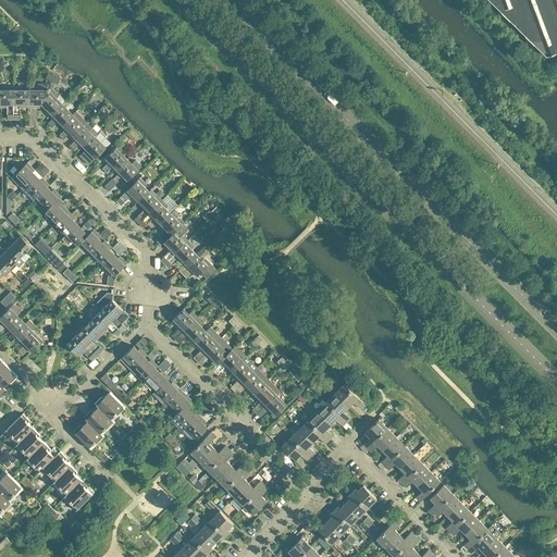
[(556,28),(556,0),(525,0),(508,19),(537,48),(556,28)]
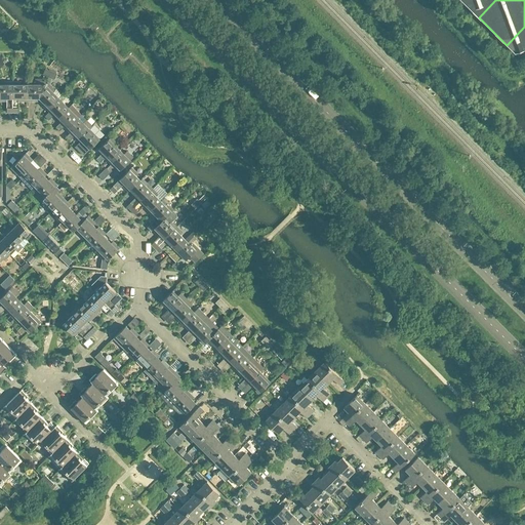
[(48,77),(54,79),(56,74),(50,71),(48,77)]
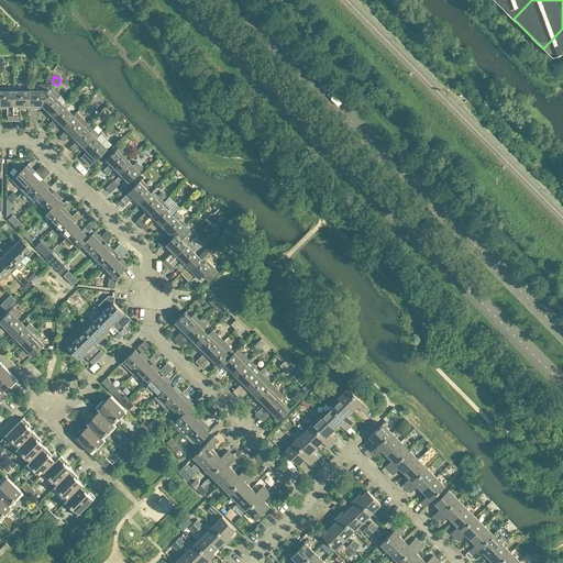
[(43,106),(50,89),(48,89),(48,87),(45,87),(45,84),(37,85),(39,87),(36,87),(36,91),(30,90),(30,108),(37,108),(37,105),(43,106)]
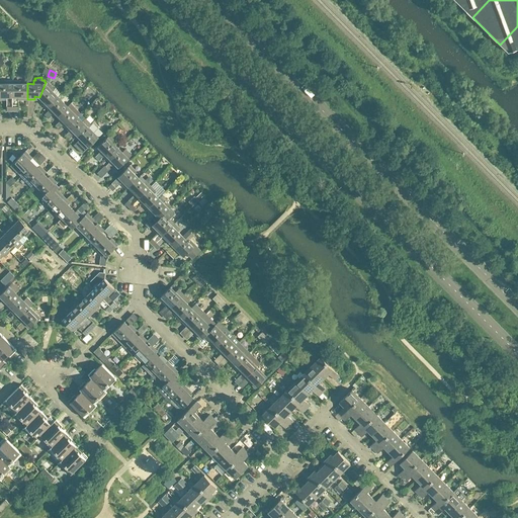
[(12,110),(12,81),(5,81),(5,83),(0,83),(0,98),(7,99),(7,110),(12,110)]
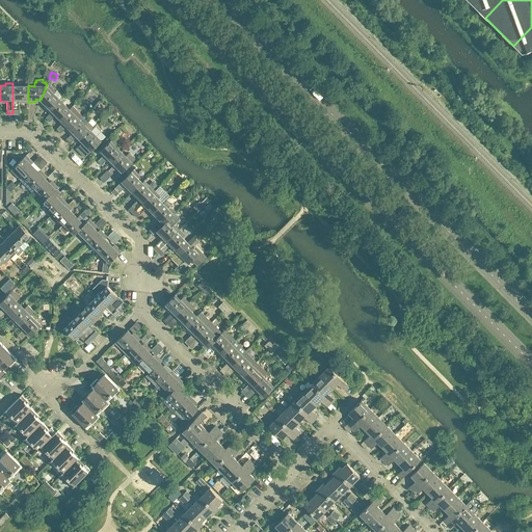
[(28,102),(28,85),(21,85),(21,83),(12,83),(12,113),(19,114),(19,102),(28,102)]
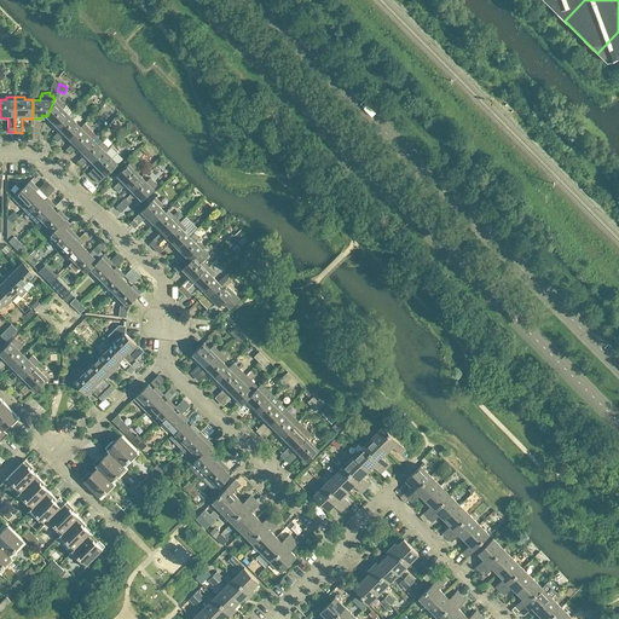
[(67,105),(65,106),(56,98),(55,98),(47,116),(51,120),(48,122),(56,128),(71,111),(67,105)]
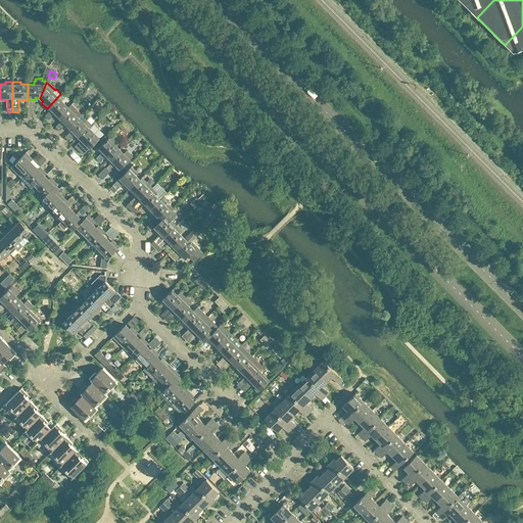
[(60,94),(47,108),(49,111),(45,115),(49,120),(55,113),(58,116),(68,107),(62,101),(64,98),(60,94)]
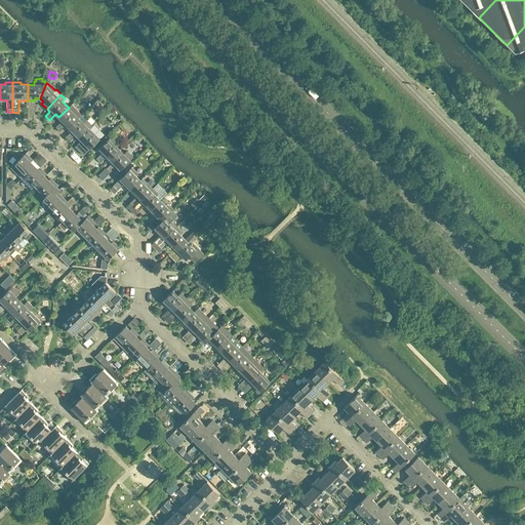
[(68,129),(79,118),(82,115),(72,105),(69,108),(58,117),(63,121),(55,127),(59,131),(65,126),(68,129)]
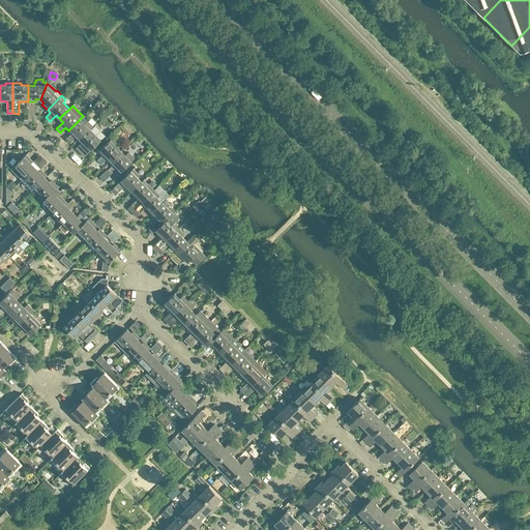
[(81,140),(90,129),(93,126),(87,120),(84,124),(80,119),(68,130),(71,134),(66,139),(70,143),(77,136),(81,140)]
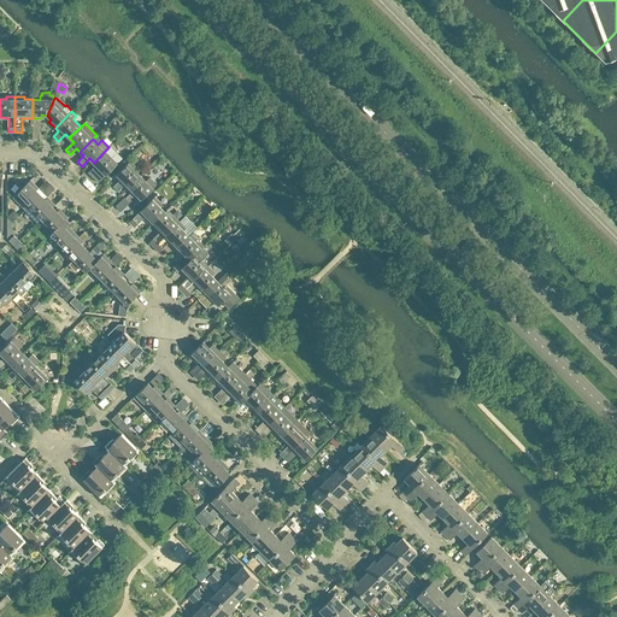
[(99,182),(117,164),(123,158),(111,146),(109,147),(105,151),(94,163),(98,166),(90,174),(99,182)]
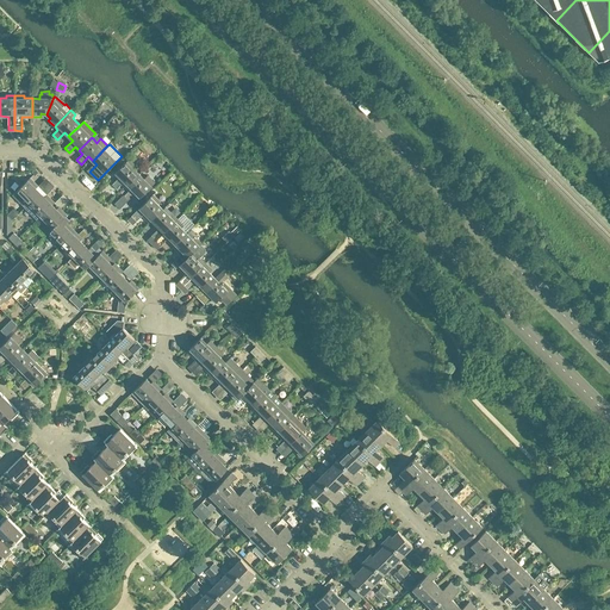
[(126,187),(139,174),(134,168),(136,166),(130,159),(116,173),(120,176),(112,185),(117,188),(123,184),(126,187)]
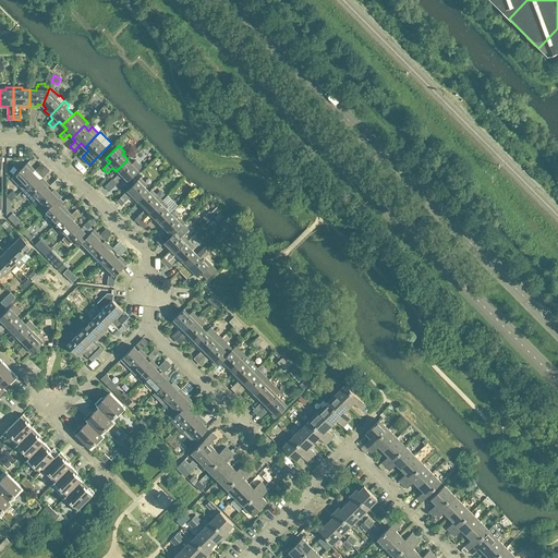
[(129,181),(138,170),(142,167),(135,160),(132,164),(128,159),(116,171),(119,174),(113,179),(118,183),(124,177),(129,181)]
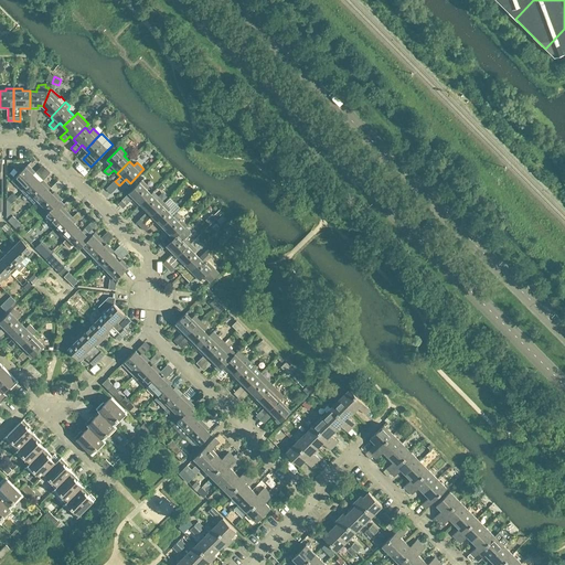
[(23,192),(38,179),(31,172),(33,171),(28,164),(12,180),(23,192)]
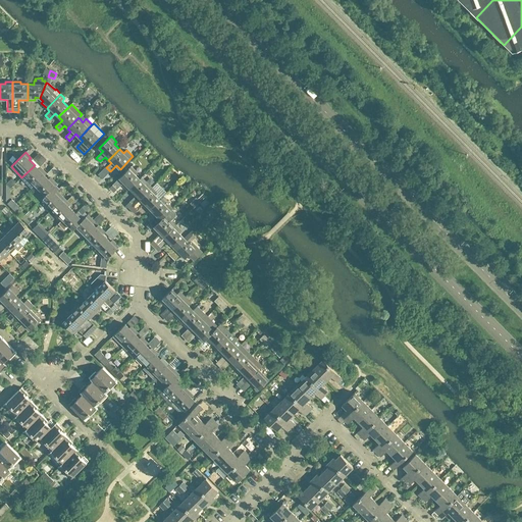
[(39,155),(33,160),(39,166),(45,161),(39,155)]
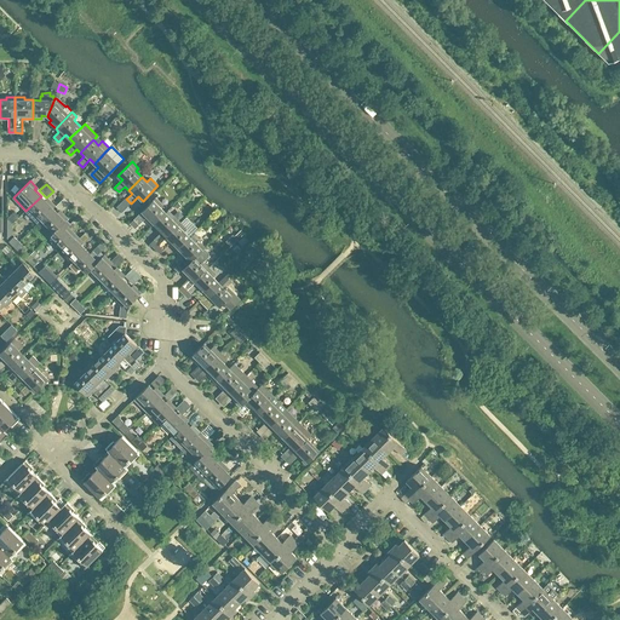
[(47,202),(41,196),(26,211),(38,224),(53,208),(56,206),(49,200),(47,202)]
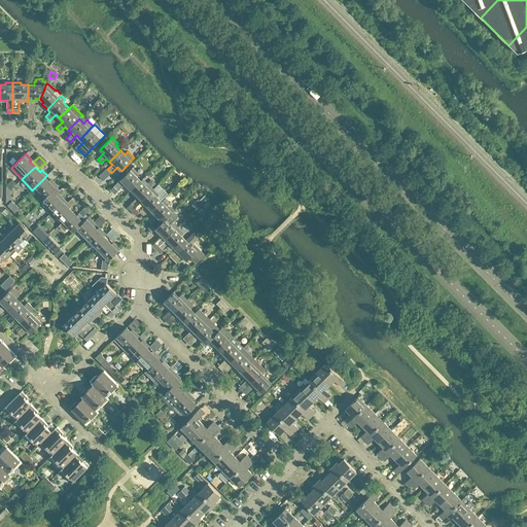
[(130,191),(141,181),(136,176),(138,174),(132,168),(110,189),(114,194),(124,185),(130,191)]
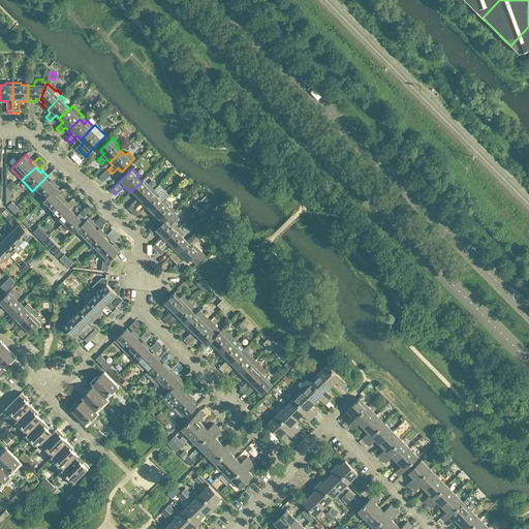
[(51,183),(45,178),(32,191),(42,201),(42,200),(45,197),(47,197),(52,191),(53,191),(58,186),(52,181),(51,183)]
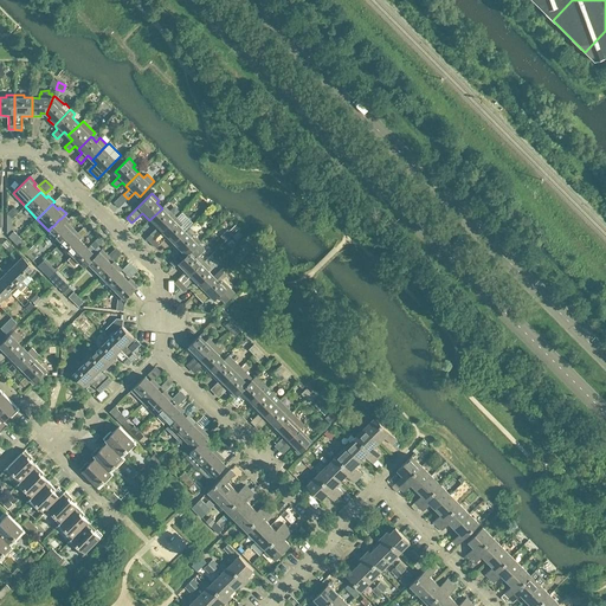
[(18,213),(13,208),(7,213),(12,218),(18,213)]
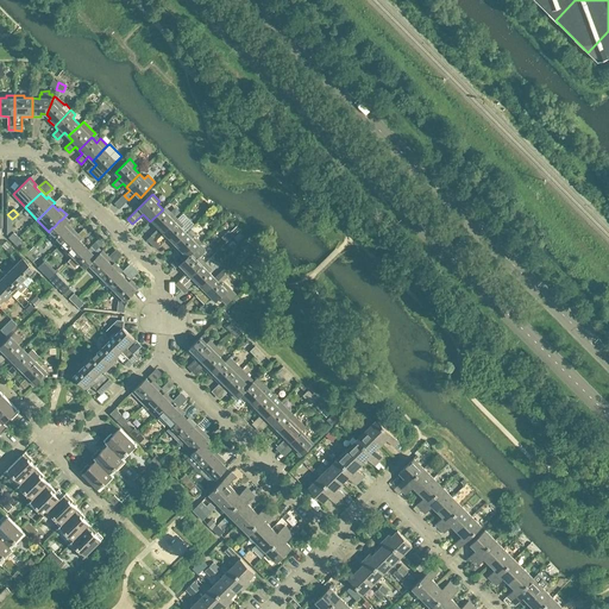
[(152,244),(177,219),(170,213),(169,214),(163,209),(150,221),(157,230),(148,239),(152,244)]
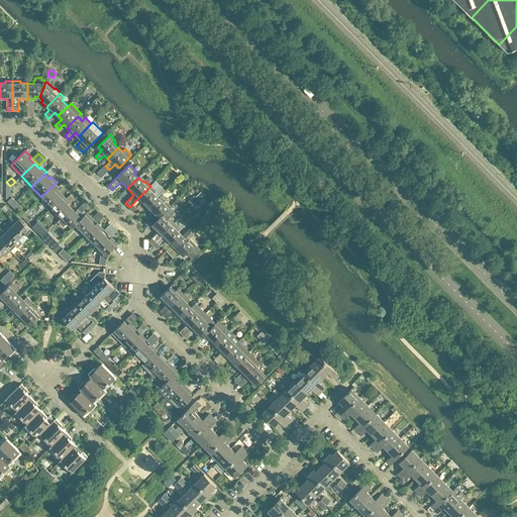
[(52,207),(63,196),(60,193),(65,188),(61,184),(55,191),(52,187),(50,187),(45,193),(44,193),(41,196),(52,207)]
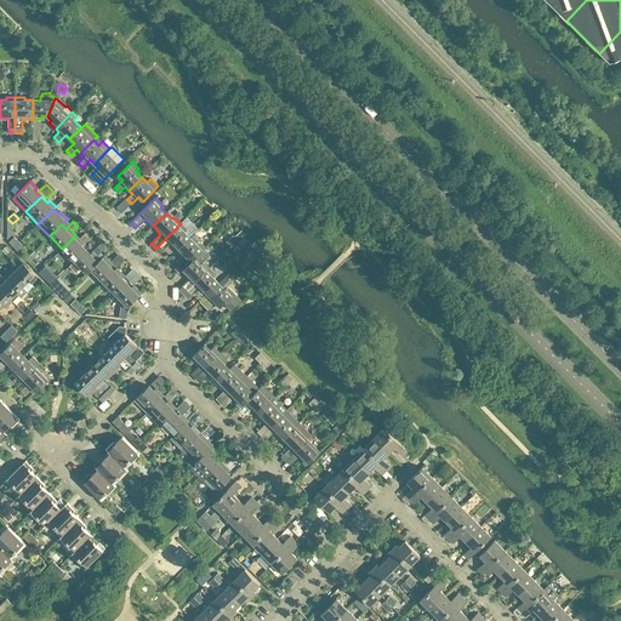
[(160,254),(170,244),(177,251),(191,238),(193,235),(181,223),(155,249),(160,254)]
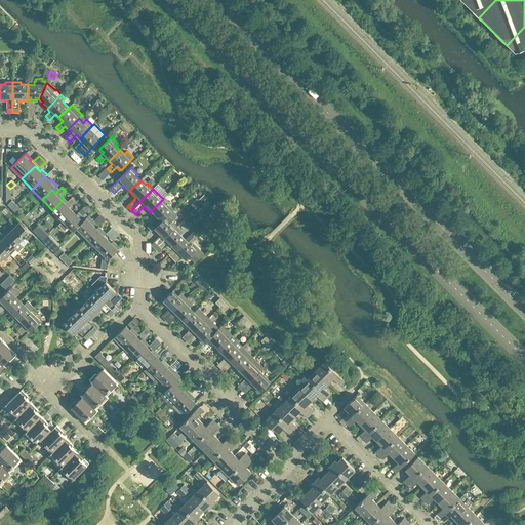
[(73,211),(69,207),(76,201),(72,197),(67,202),(64,199),(52,210),(63,220),(73,211)]
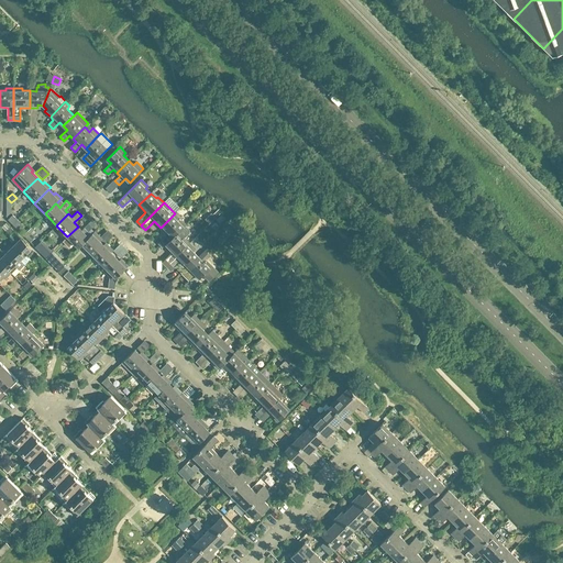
[(164,246),(186,225),(181,220),(184,218),(177,211),(175,213),(173,216),(161,228),(167,234),(158,243),(163,247),(164,246)]
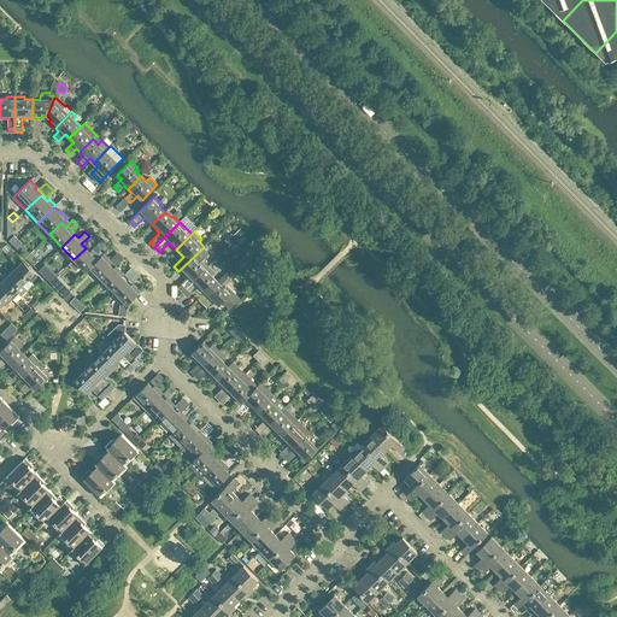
[(9,241),(13,246),(19,241),(15,235),(9,241)]
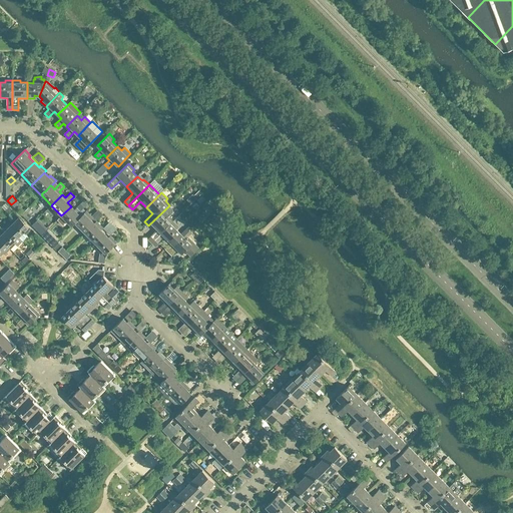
[(201,195),(197,199),(200,203),(205,199),(201,195)]
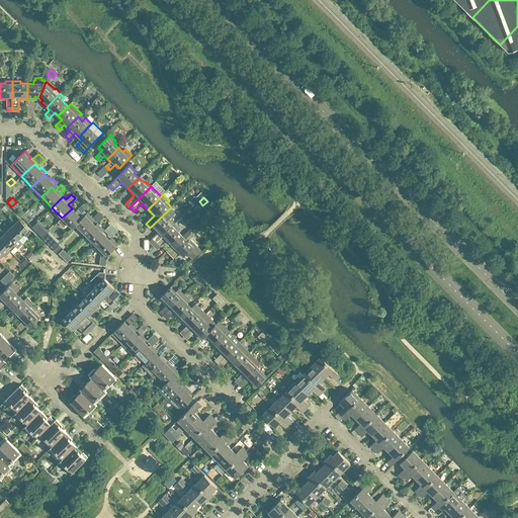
[(20,206),(16,202),(11,206),(16,210),(20,206)]
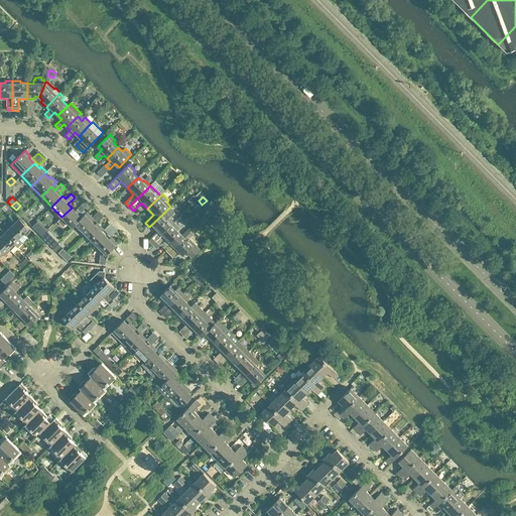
[(76,224),(84,216),(83,216),(81,213),(85,209),(81,205),(75,211),(72,208),(61,217),(62,217),(58,221),(63,227),(68,223),(73,227),(76,224)]
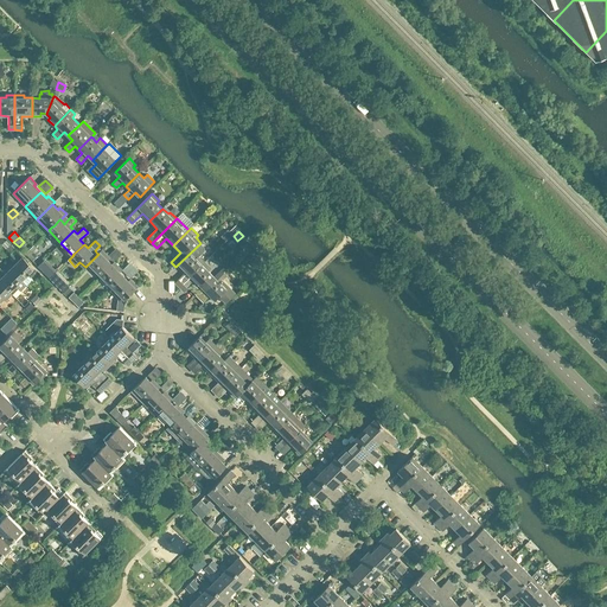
[(179,287),(204,262),(198,256),(205,250),(205,248),(200,243),(177,266),(185,273),(174,282),(179,287)]
